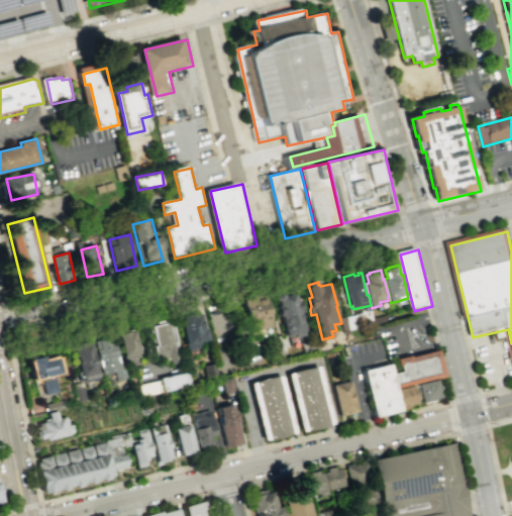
[(283,294),(282,293),(280,293),(277,293),(276,295),(275,297),(276,299),(277,301),(279,301),(280,306),(278,306),(280,316),(282,315),(288,336),(296,334),(297,337),(307,335),(301,312),(303,311),(300,301),(298,301),(296,293),(285,296),(285,294),(283,294)]
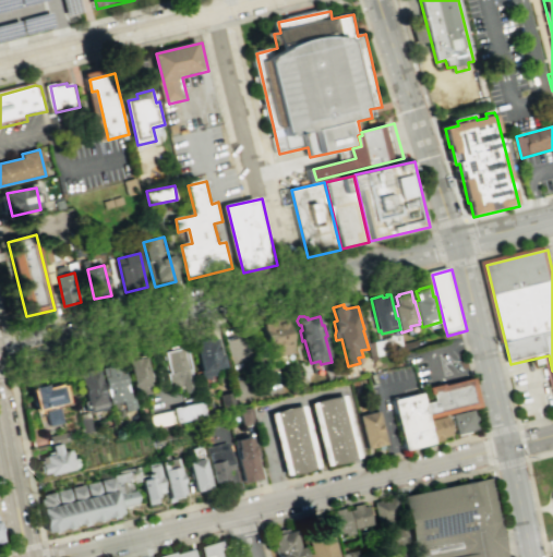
[(263,325),(271,323),(269,318),(278,317),(279,319),(278,319),(278,323),(284,322),(284,319),(287,318),(296,353),(271,359),(263,325)]
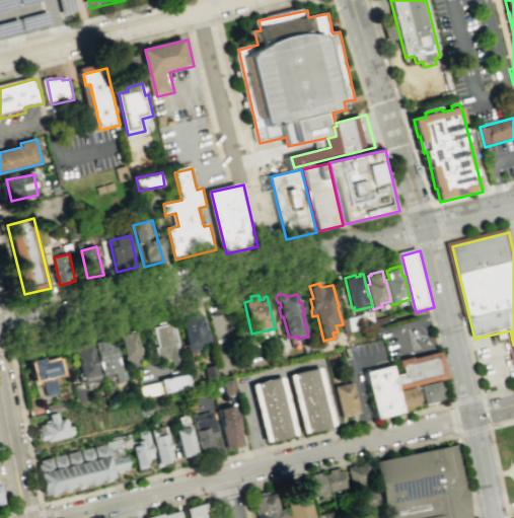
[(180,317),(193,314),(194,316),(202,314),(205,330),(207,330),(210,342),(203,343),(204,346),(201,347),(201,350),(190,352),(180,317)]
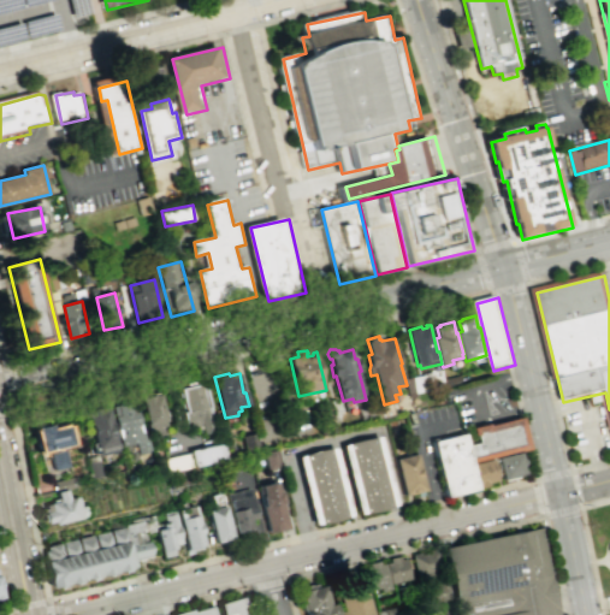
[(181,389),(187,412),(184,413),(185,423),(188,423),(190,431),(200,427),(200,431),(205,430),(206,436),(217,432),(205,383),(181,389)]
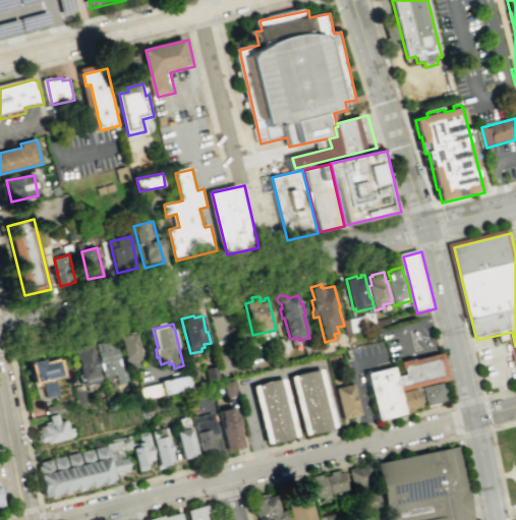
[(120,337),(136,333),(144,363),(141,363),(142,367),(135,369),(134,366),(128,367),(120,337)]
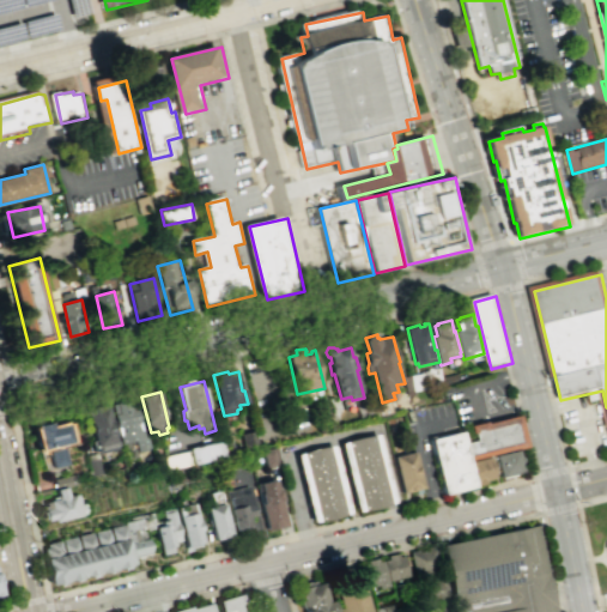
[(114,405),(129,400),(133,411),(139,410),(146,438),(149,437),(151,448),(149,449),(149,452),(144,453),(143,450),(140,452),(137,441),(122,444),(114,405)]
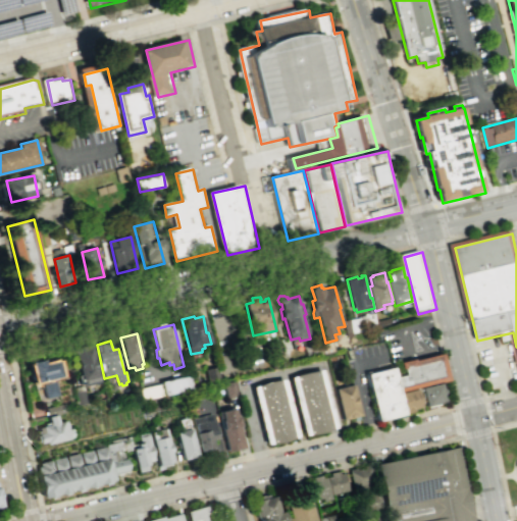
[(74,349),(85,346),(86,348),(93,347),(100,377),(83,381),(74,349)]
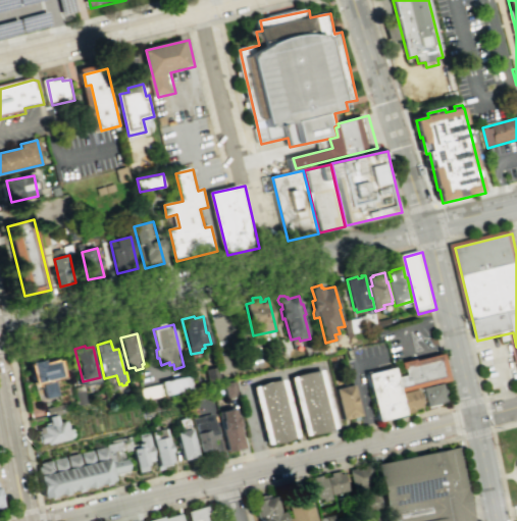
[(447,355),(454,382),(405,394),(402,378),(410,376),(407,363),(418,360),(419,362),(447,355)]
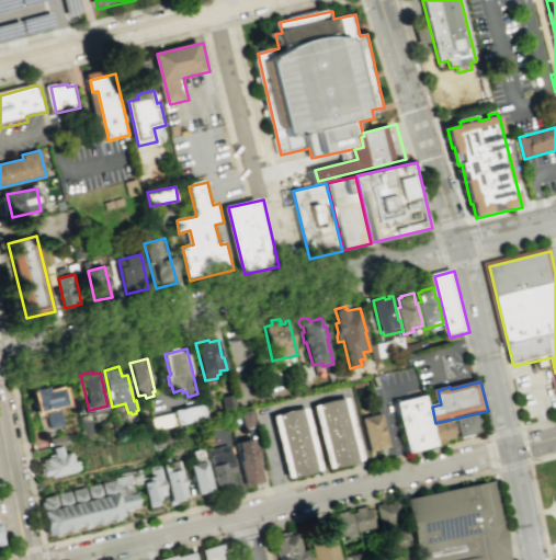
[(33,390),(47,387),(48,391),(63,388),(67,404),(59,407),(65,425),(52,429),(46,410),(40,412),(33,390)]
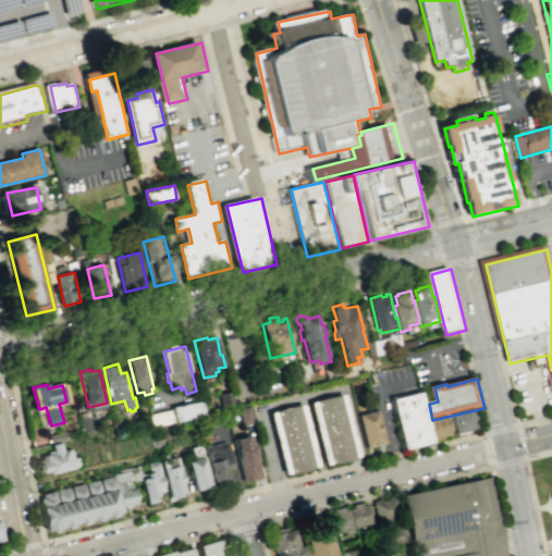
[(225,408),(222,394),(233,392),(235,406),(225,408)]
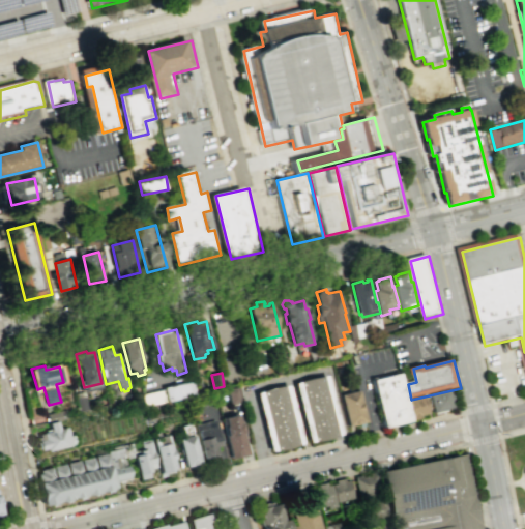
[(416,422),(404,374),(377,380),(388,430),(416,422)]
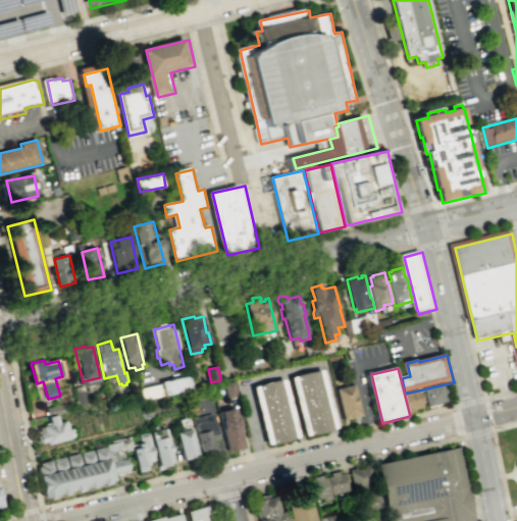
[(293,378),(322,370),(337,428),(307,435),(293,378)]
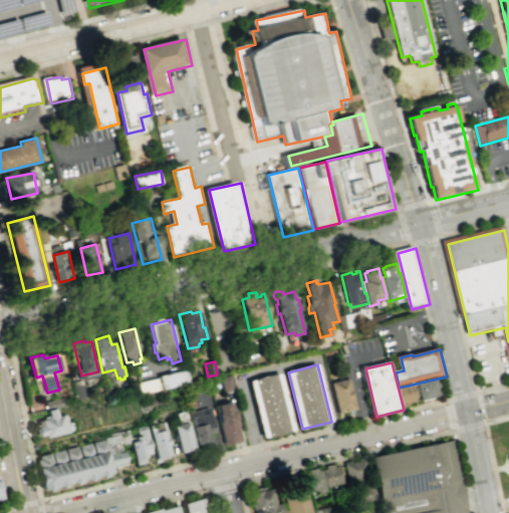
[(249,381),(280,373),(295,431),(264,439),(249,381)]
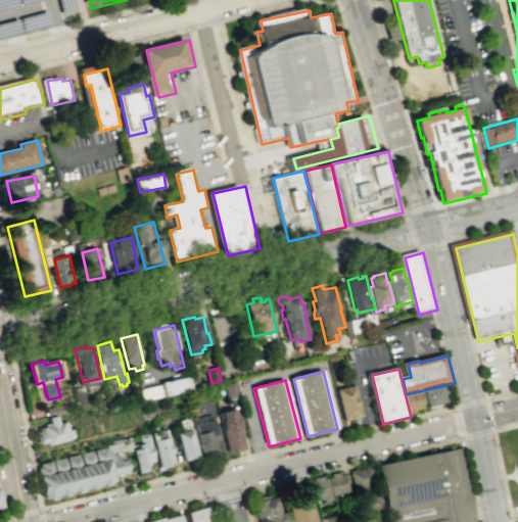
[(230,398),(227,386),(237,384),(240,395),(230,398)]
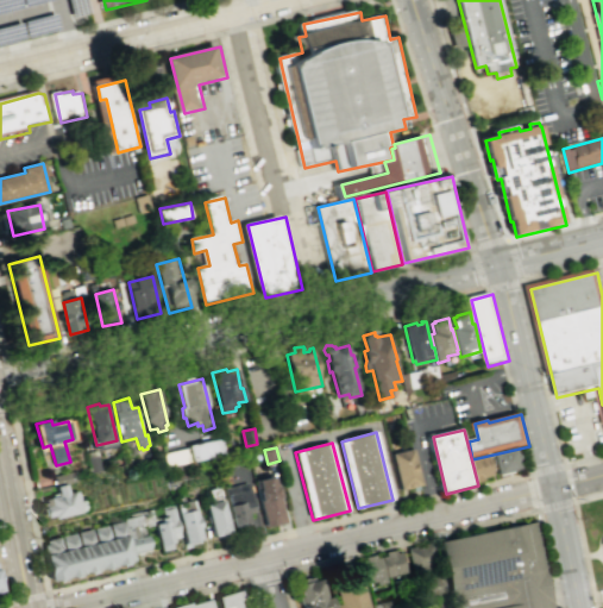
[(395,456),(415,450),(424,484),(403,489),(395,456)]
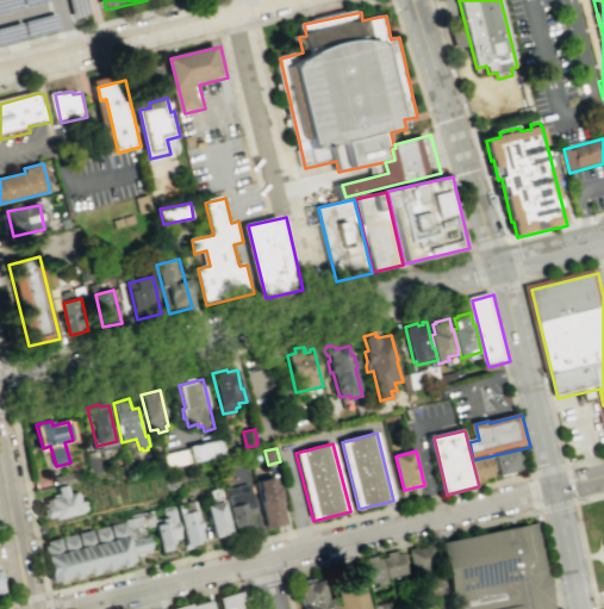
[(528,473),(504,478),(499,457),(522,451),(528,473)]
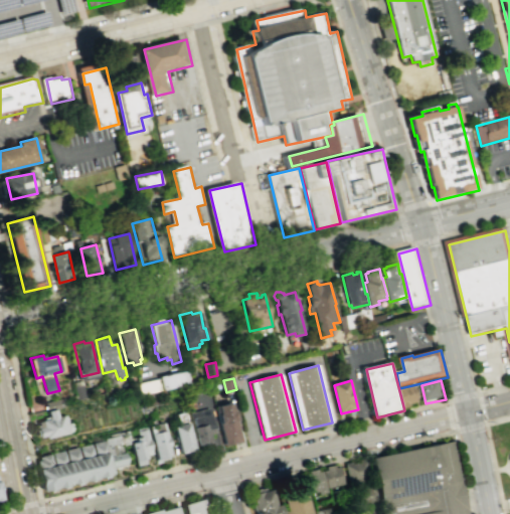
[(422,405),(417,386),(401,389),(406,409),(422,405)]
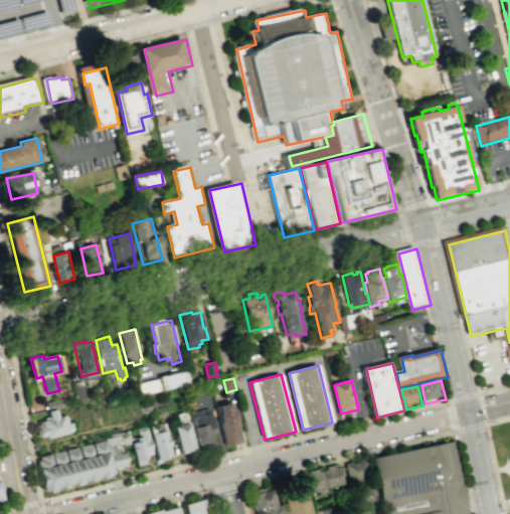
[(49,410),(68,407),(67,399),(48,402),(49,410)]
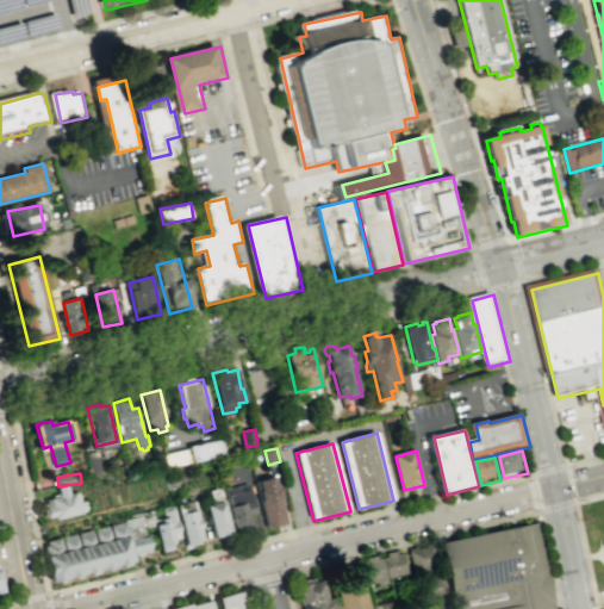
[(259,480),(278,476),(287,522),(269,527),(259,480)]
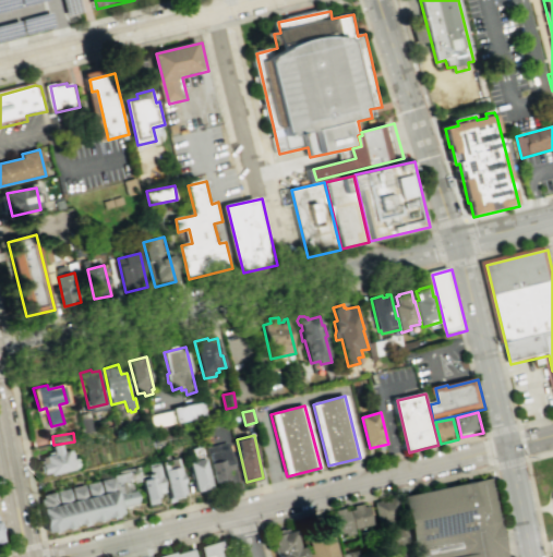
[(56,446),(64,444),(67,452),(74,450),(77,460),(83,459),(85,469),(55,476),(53,473),(47,475),(44,464),(49,463),(48,457),(58,455),(56,446)]
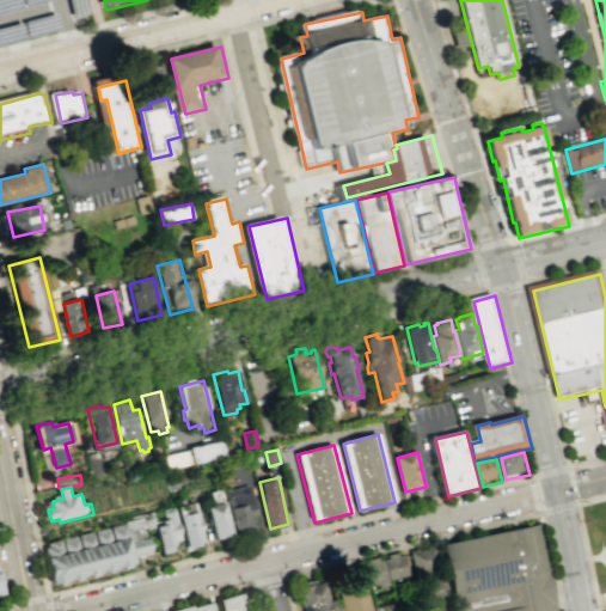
[(228,498),(252,492),(258,515),(253,517),(256,526),(237,531),(228,498)]
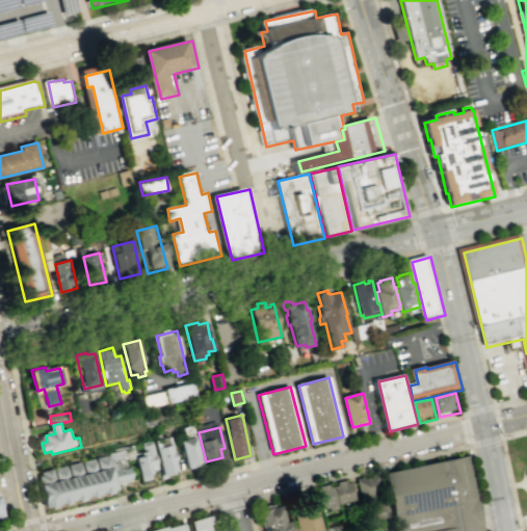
[(180,441),(194,436),(203,465),(187,469),(180,441)]
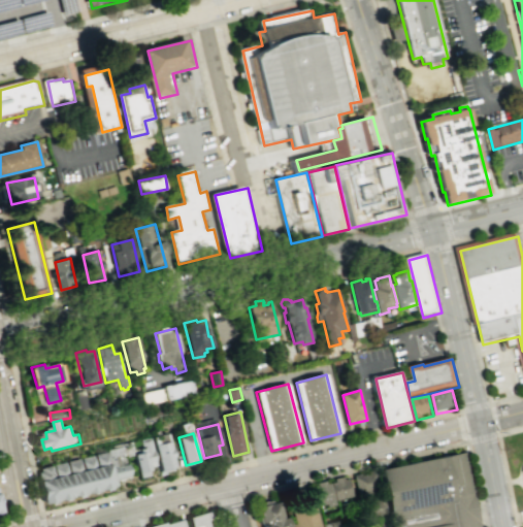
[(154,437),(168,434),(176,467),(161,470),(154,437)]
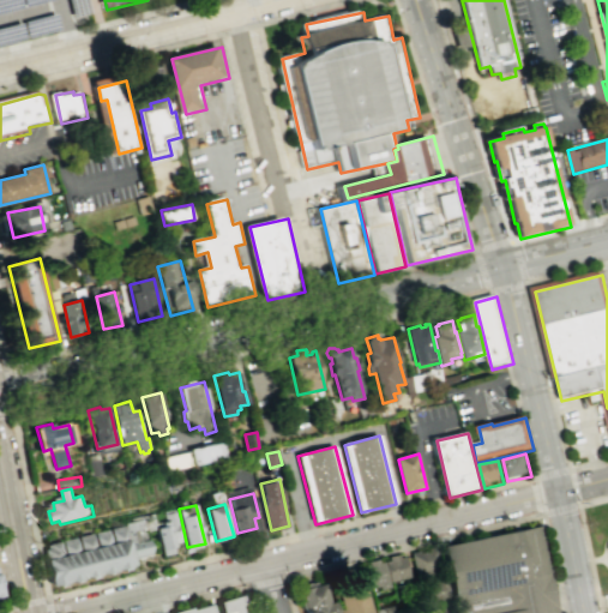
[(167,522),(166,515),(176,512),(184,541),(176,544),(176,547),(162,550),(156,524),(167,522)]
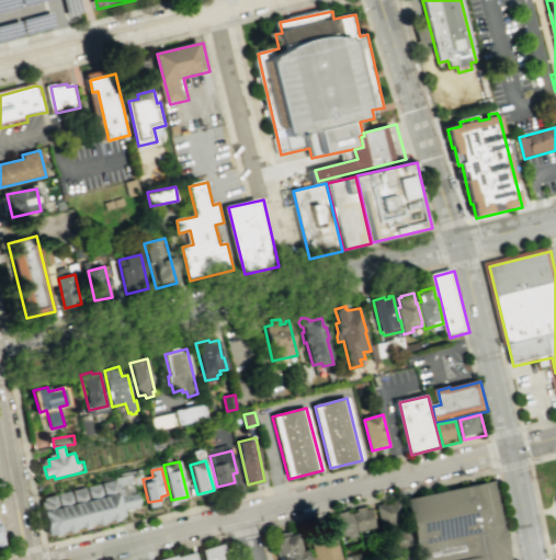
[(513,559),(497,481),(406,500),(418,559),(513,559)]
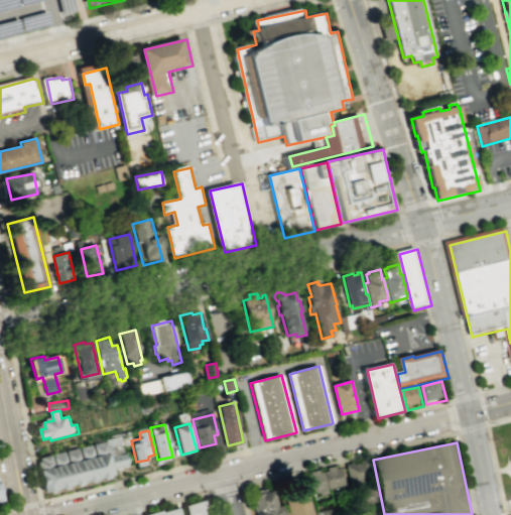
[(348,467),(368,463),(371,480),(352,484),(348,467)]
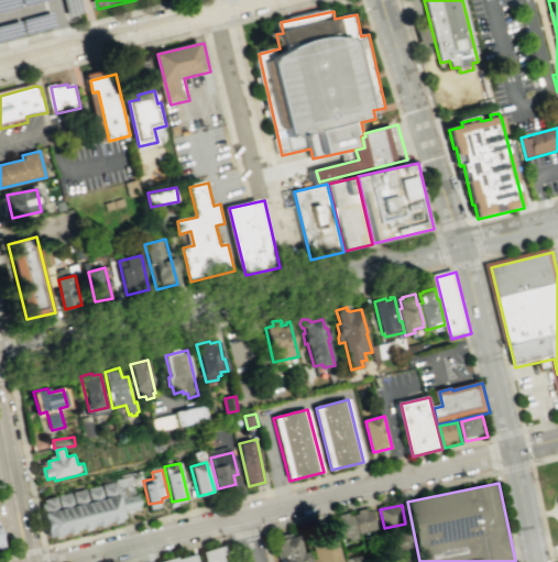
[(340,521),(375,513),(381,535),(346,543),(340,521)]
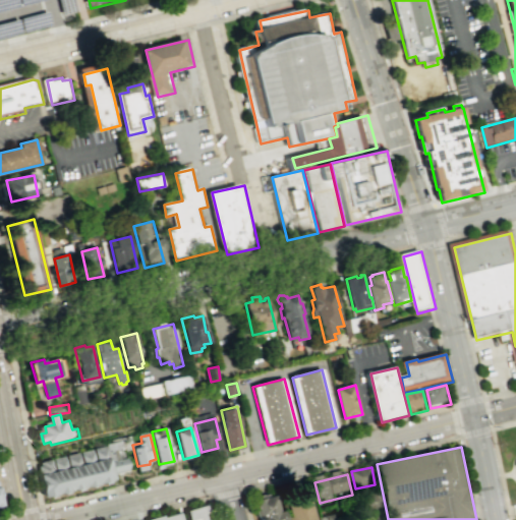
[(293,519),(290,508),(302,505),(299,490),(311,487),(320,519),(293,519)]
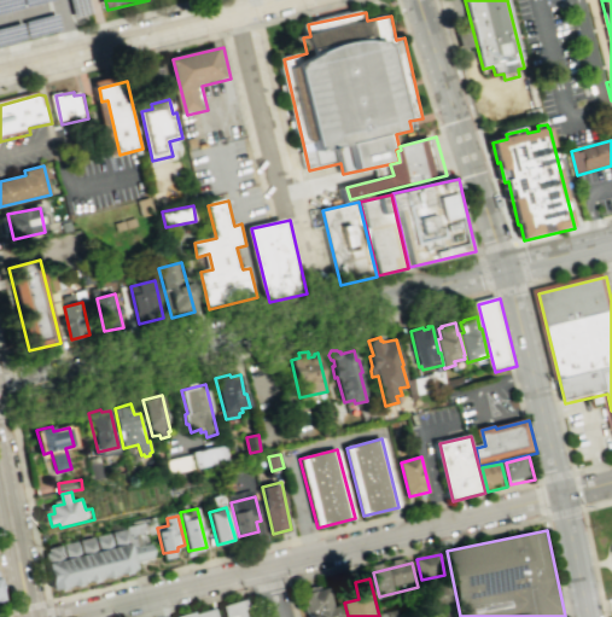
[(429,588),(449,585),(453,601),(432,606),(429,588)]
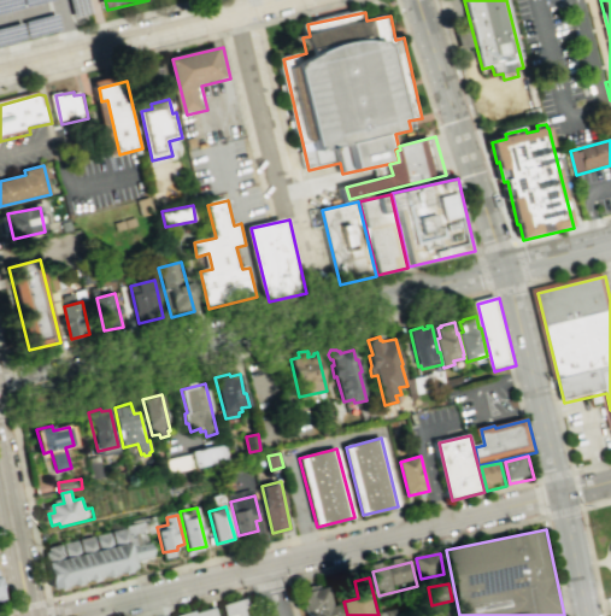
[(310,615),(305,593),(332,587),(338,615),(310,615)]
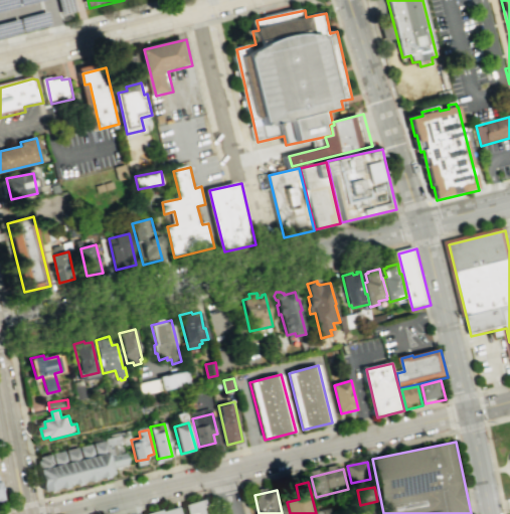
[(150,513),(162,510),(163,511),(179,507),(181,513),(187,513),(185,505),(204,499),(208,513),(150,513)]
